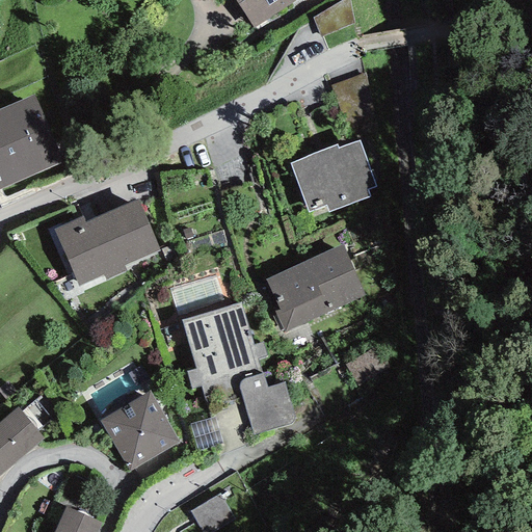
[(234,0),(251,28),(295,0),(299,0),(301,2),(304,0),(234,0)]
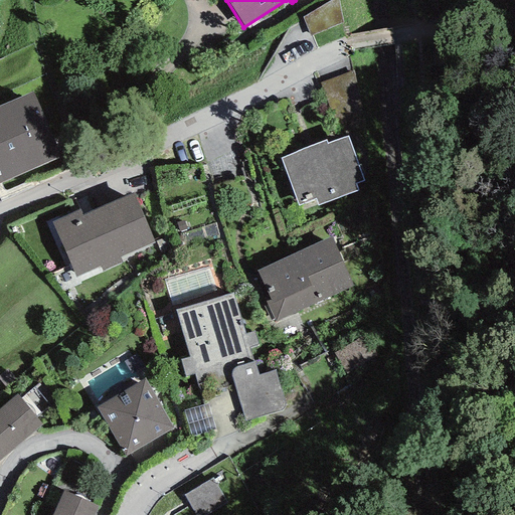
[(338,0),(332,0),(302,18),(310,37),(343,21),(338,0)]
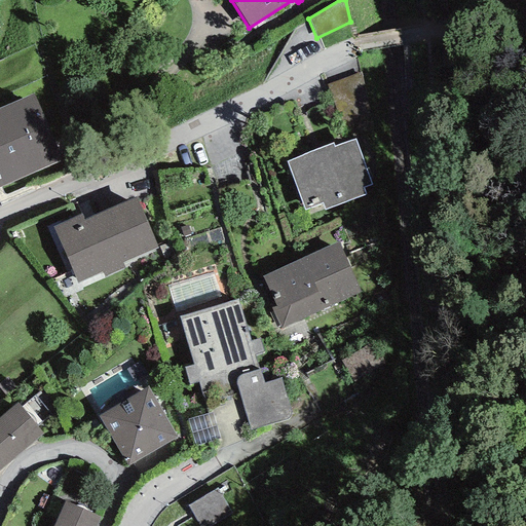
[(0,186),(68,157),(39,91),(0,108),(0,186)]
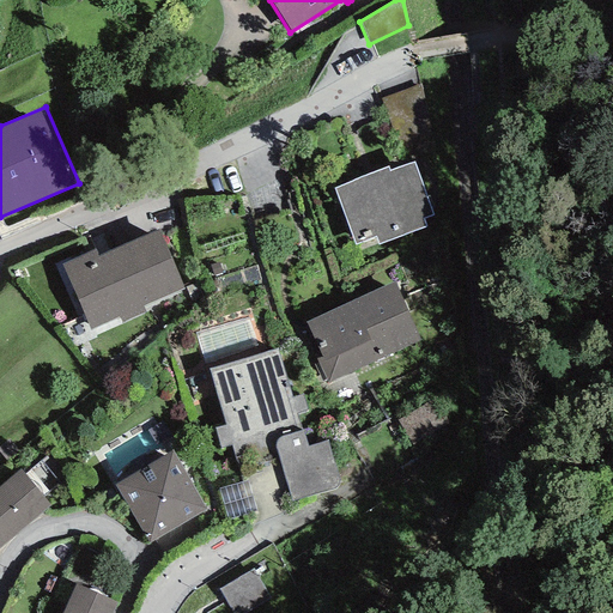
[(434,216),(413,163),(389,171),(387,167),(333,187),(354,244),(375,237),(377,246),(426,228),(423,219),(434,216)]
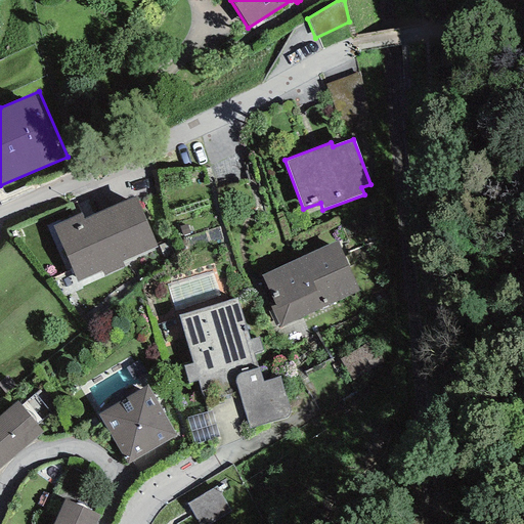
[(81,213),(52,226),(78,281),(101,271),(104,276),(125,267),(122,262),(158,247),(135,197),(84,220),(81,213)]
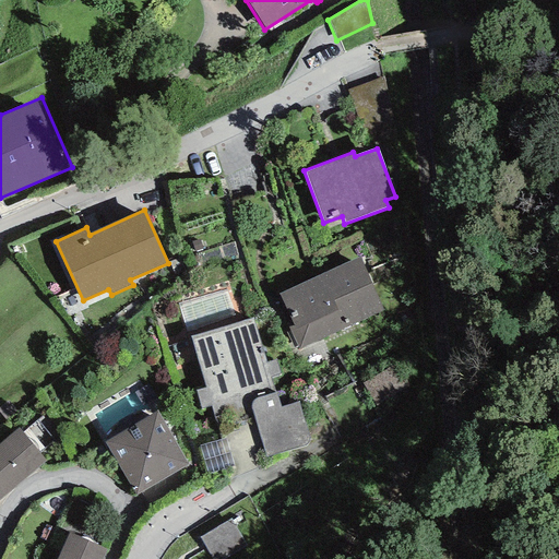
[(384,311),(359,257),(278,294),(293,326),(288,329),(298,351),(384,311)]
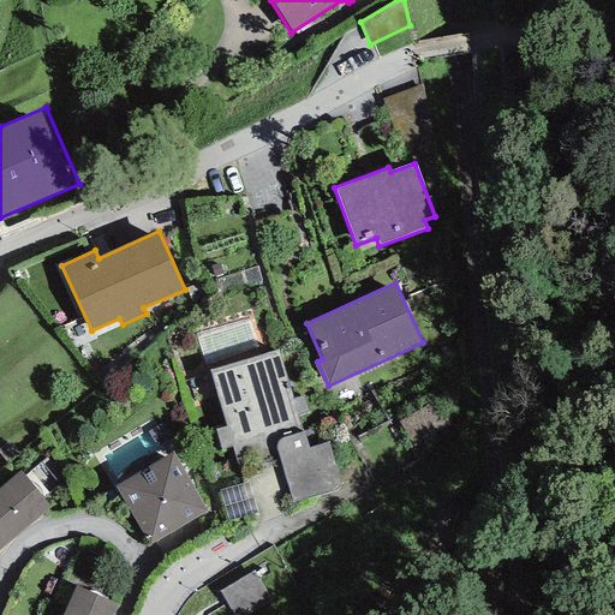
[(278,351),(209,372),(227,427),(215,430),(221,449),(232,447),(240,472),(272,463),(266,442),(303,430),(298,416),(309,412),(303,396),(293,400),(278,351)]
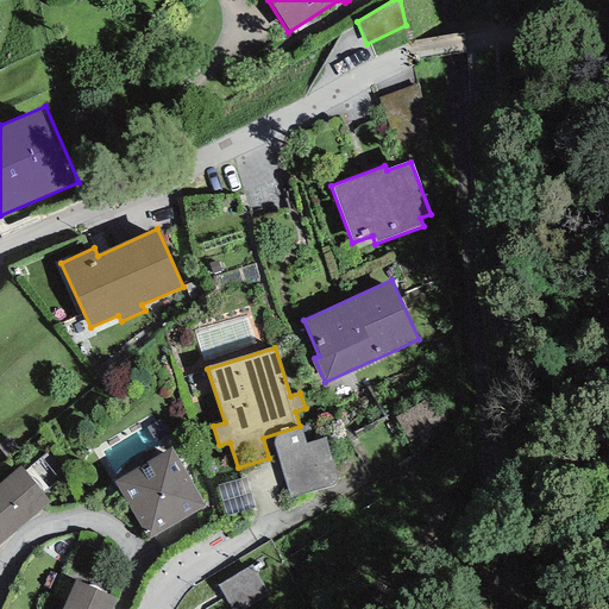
[(306,443),(300,427),(280,434),(275,437),(274,439),(272,445),(289,497),(331,487),(334,484),(337,482),(337,476),(325,437),(306,443)]
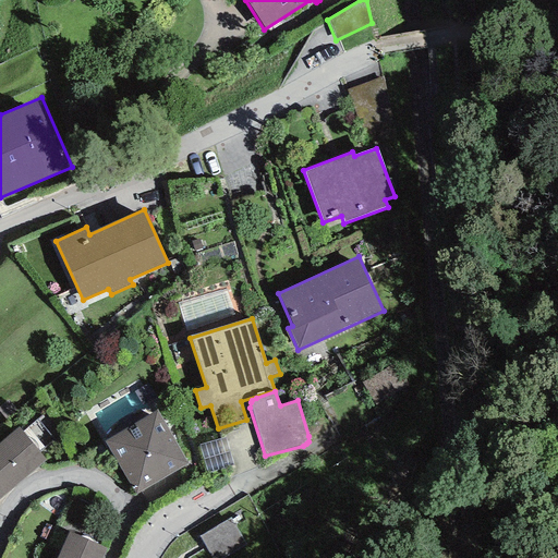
[(156,411),(104,440),(135,495),(187,465),(156,411)]
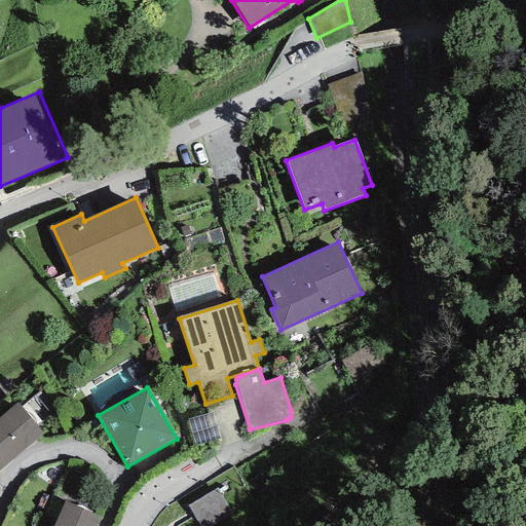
[(17,404),(0,417),(0,468),(42,435),(17,404)]
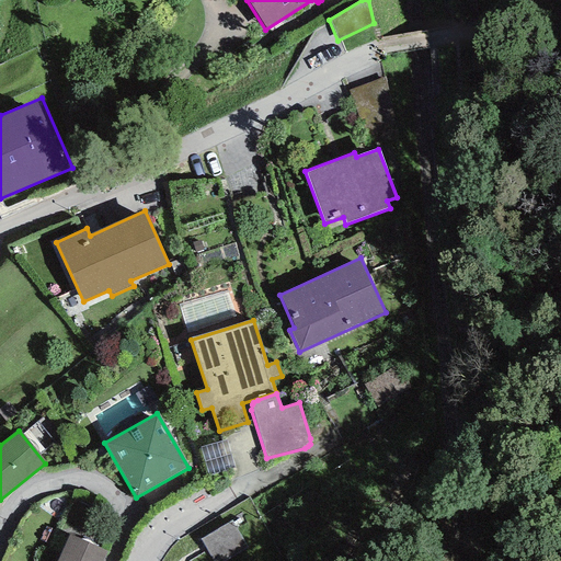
[(230,521),(201,539),(214,560),(217,560),(244,544),(230,521)]
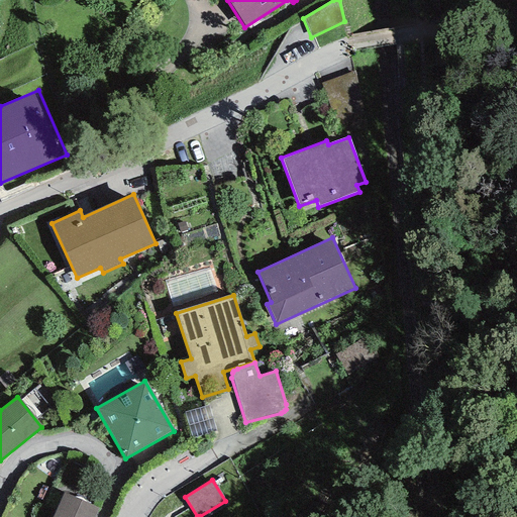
[(94,516),(99,508),(64,493),(53,516),(94,516)]
